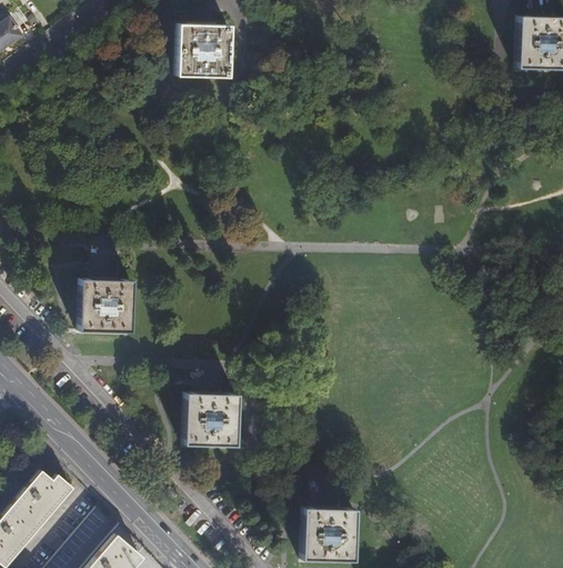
[(0,25),(0,49),(1,51),(26,35),(13,17),(0,25)]
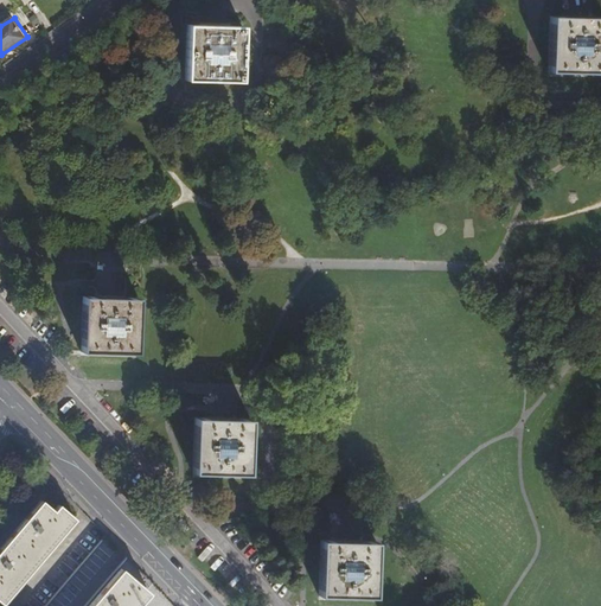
[(552,76),(600,76),(600,23),(554,21),(552,76)]
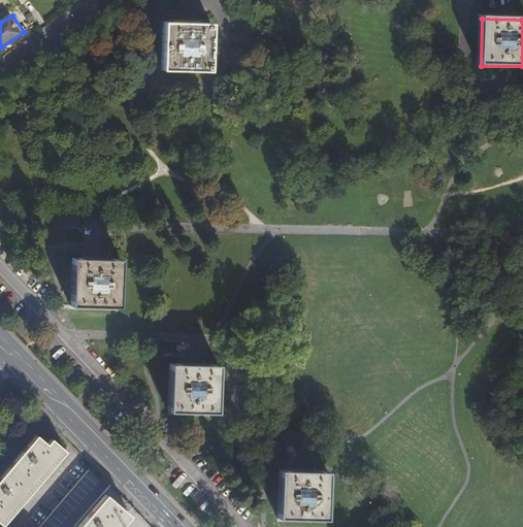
[(170,24),(168,71),(216,72),(217,25),(170,24)]
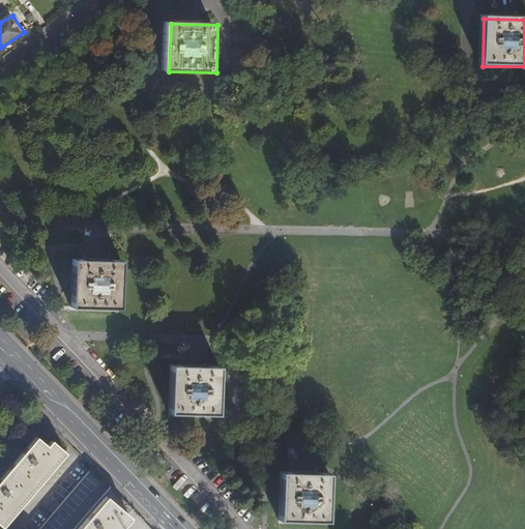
[(77,260),(76,309),(123,310),(124,262),(77,260)]
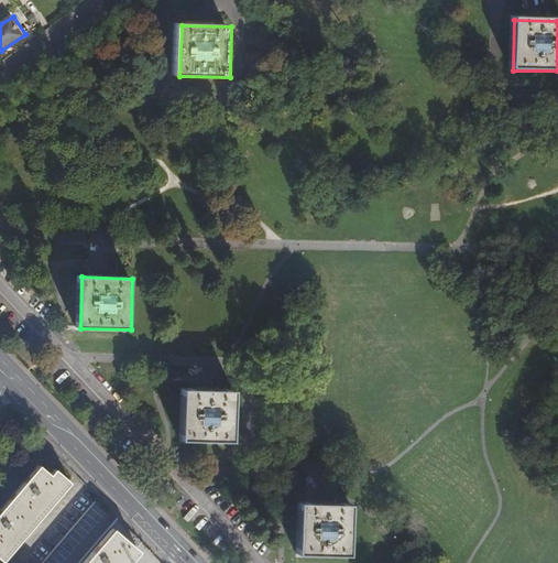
[(187,392),(186,443),(237,444),(238,393),(187,392)]
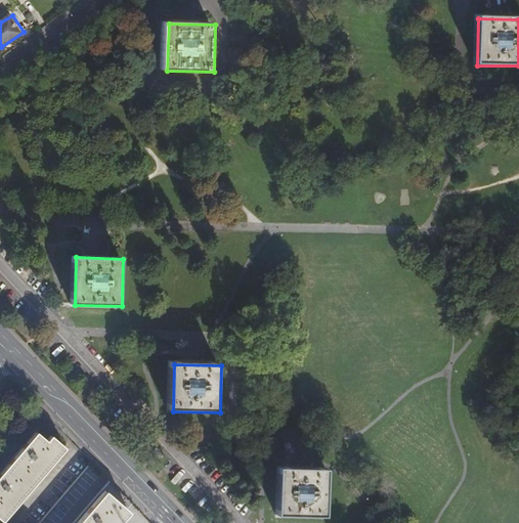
[(49,441),(40,432),(0,477),(0,517),(5,521),(69,448),(54,436),(49,441)]
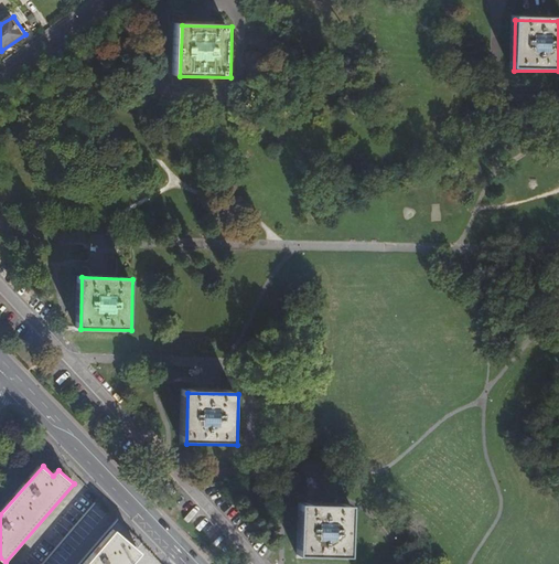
[(351,507),(300,506),(299,556),(350,557),(351,507)]
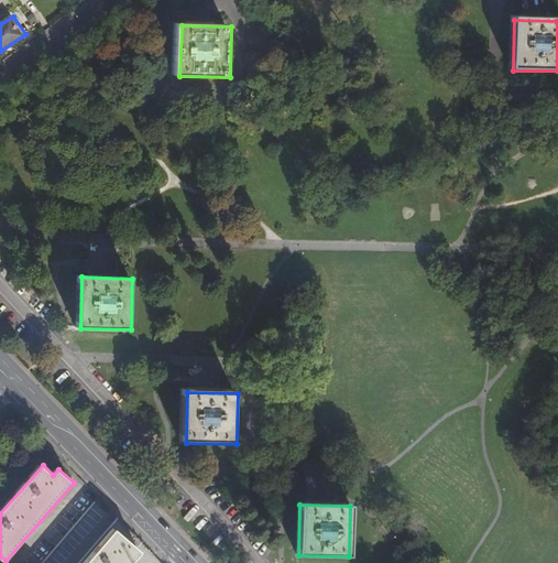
[(133,562),(142,553),(120,533),(95,562),(133,562)]
